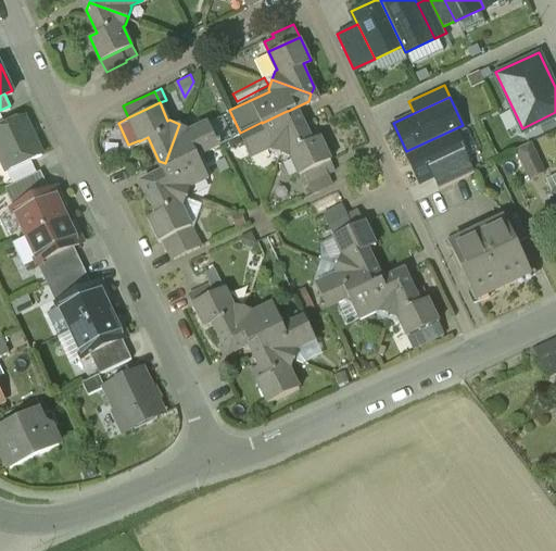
[(287,111),(262,123),(262,122),(240,133),(251,155),(269,147),(270,149),(279,152),(293,113),(288,111),(287,111)]
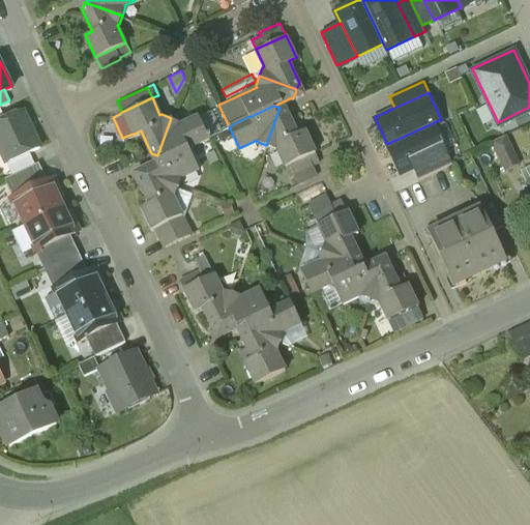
[(287,110),(280,108),(266,145),(275,148),(277,147),(286,165),(295,161),(315,151),(304,128),(297,133),(287,110)]
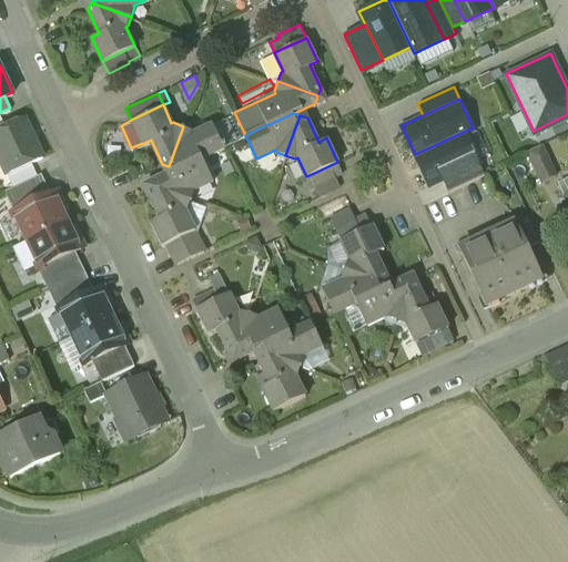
[(24,116),(0,126),(0,156),(7,172),(8,172),(31,161),(42,155),(24,116)]
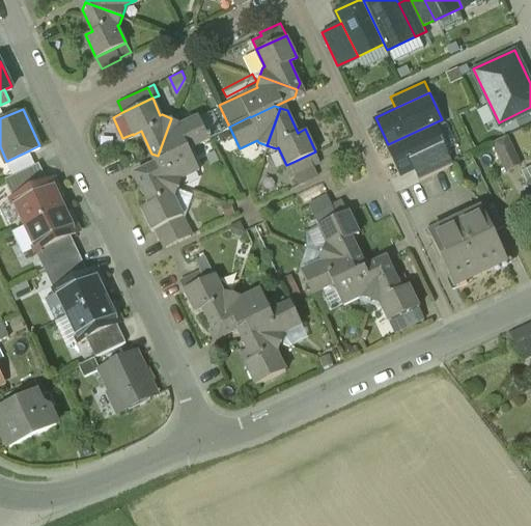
[(180,121),(171,118),(158,156),(164,158),(165,158),(189,146),(210,137),(208,136),(211,135),(210,133),(207,134),(199,115),(182,123),(180,121)]
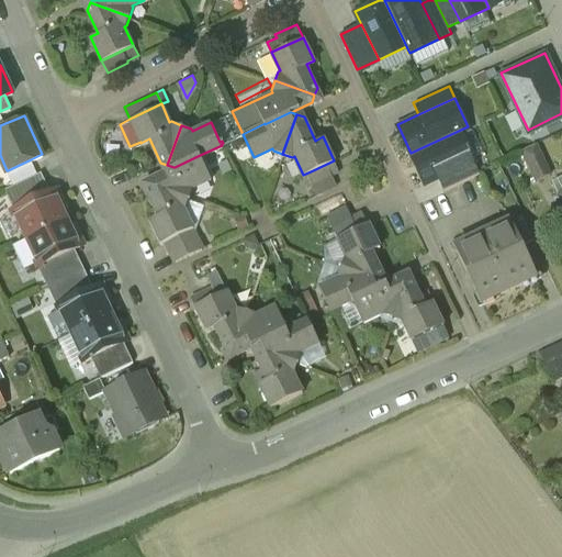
[(438,176),(473,159),(460,131),(468,127),(468,126),(411,153),(425,182),(438,176)]
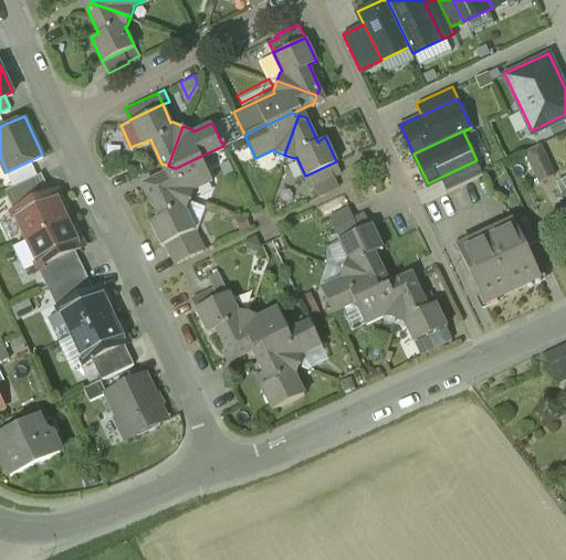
[(553,172),(538,143),(525,149),(540,179),(553,172)]
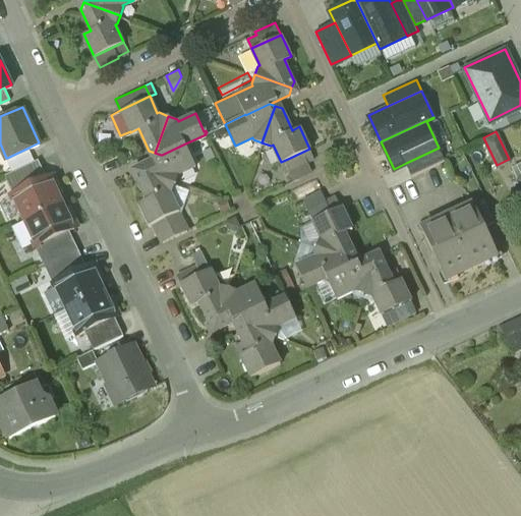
[(185,144),(162,155),(161,155),(141,164),(138,170),(175,183),(178,174),(178,173),(194,165),(185,144)]
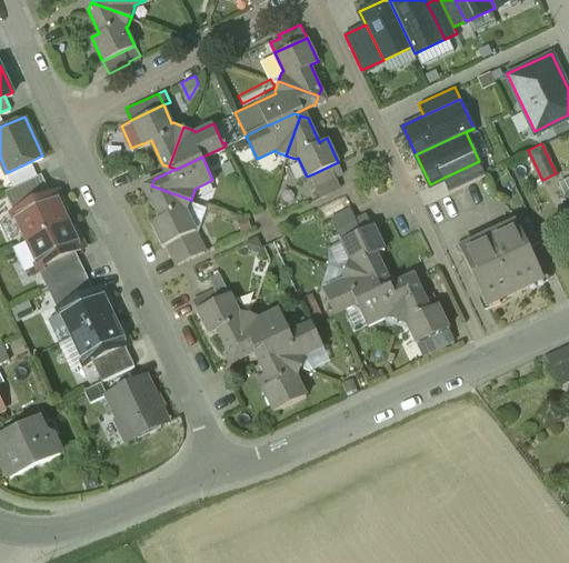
[(31,161),(8,172),(13,186),(37,174),(31,161)]
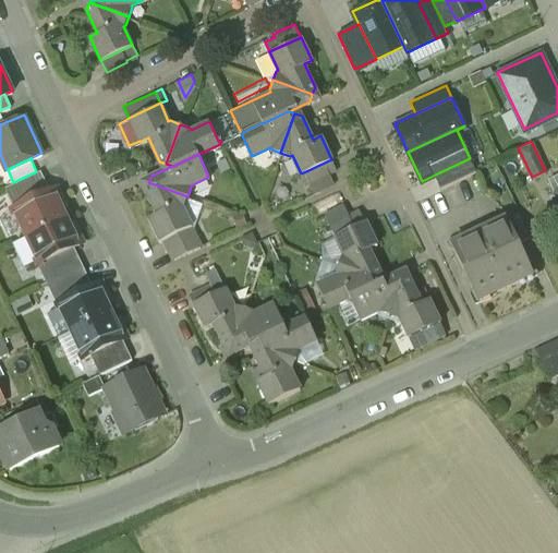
[(475,170),(470,158),(435,175),(440,187),(475,170)]
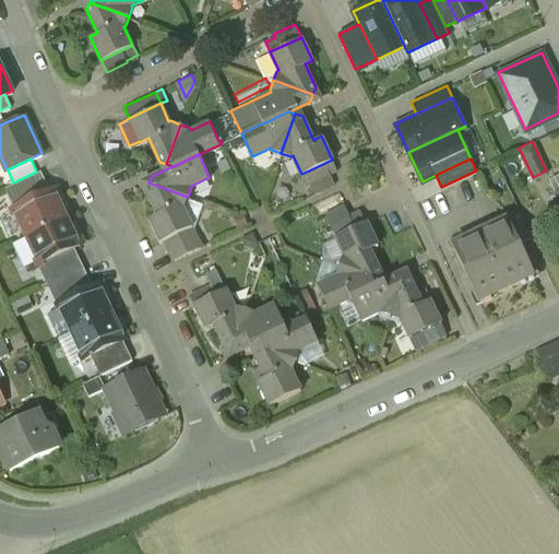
[(50,189),(40,169),(36,172),(13,183),(6,186),(14,205),(50,189)]
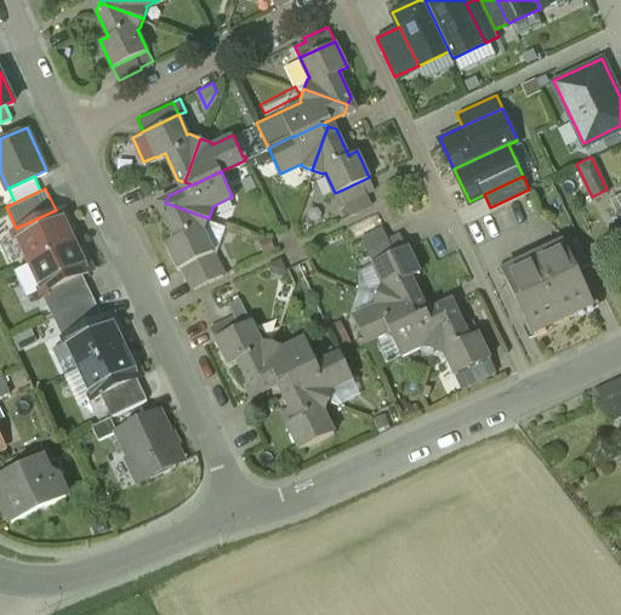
[(346,188),(335,193),(340,204),(352,198),(346,188)]
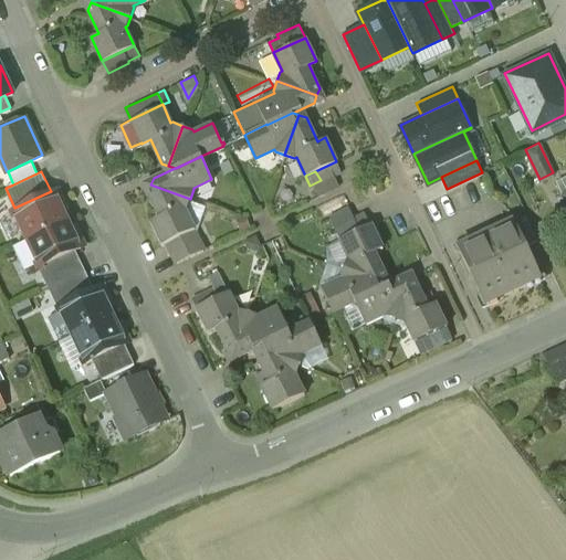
[(190,199),(150,185),(148,192),(159,215),(152,220),(163,243),(167,241),(195,228),(186,210),(187,209),(190,199)]
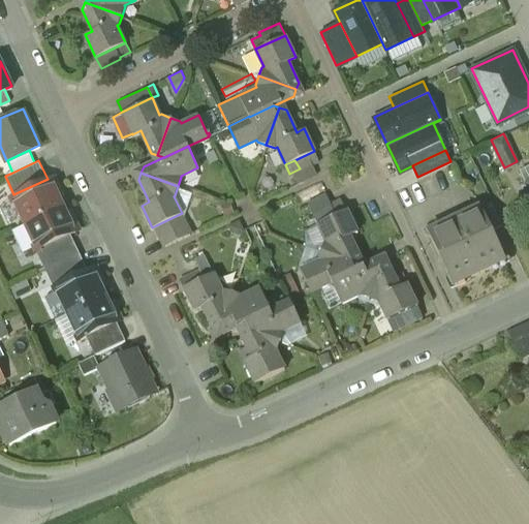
[(13,194),(11,195),(24,221),(62,204),(57,192),(58,191),(57,190),(58,186),(57,182),(53,181),(51,177),(48,179),(13,194)]
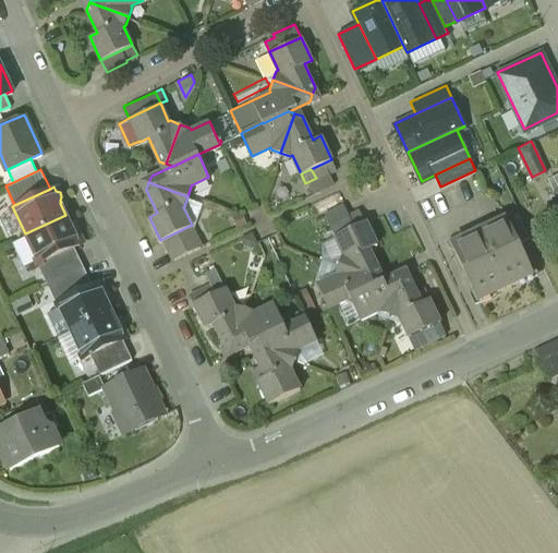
[(557,203),(545,209),(557,236),(557,235),(557,203)]
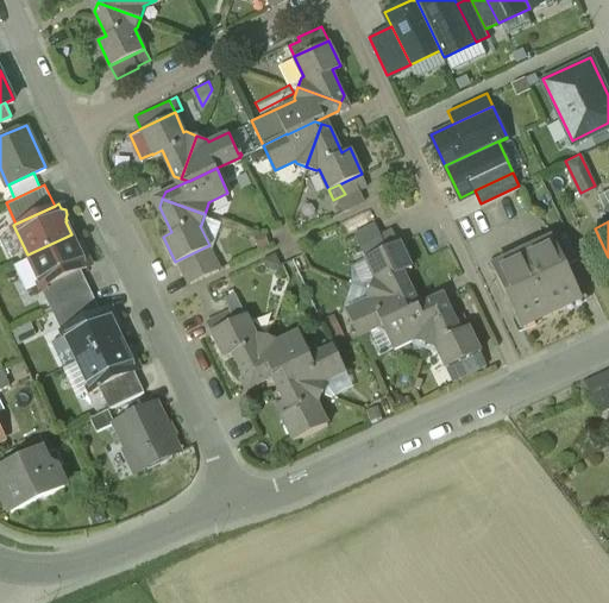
[(391,227),(370,238),(376,251),(397,240),(391,227)]
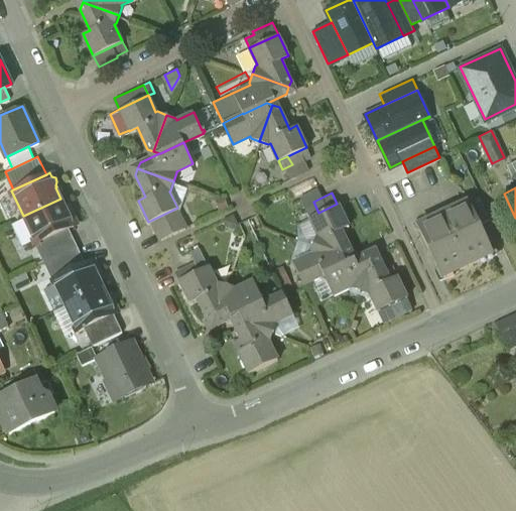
[(60,199),(23,216),(35,242),(69,226),(74,224),(72,220),(74,216),(72,213),(68,211),(67,210),(66,210),(60,199)]
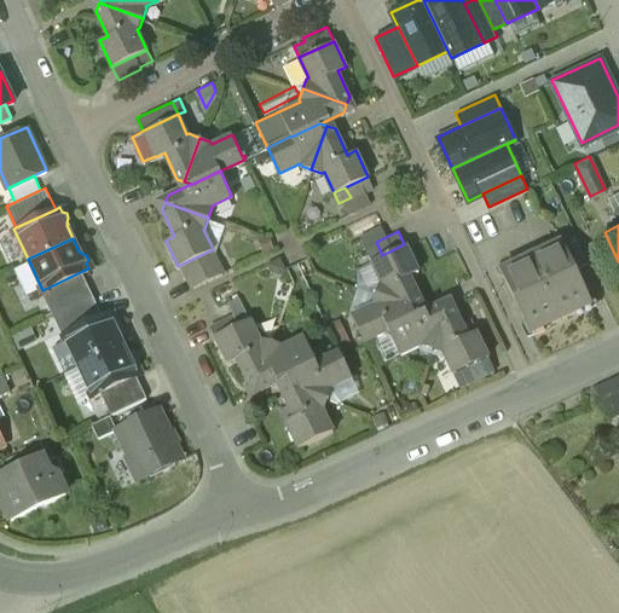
[(562,240),(501,270),(530,330),(591,301),(562,240)]
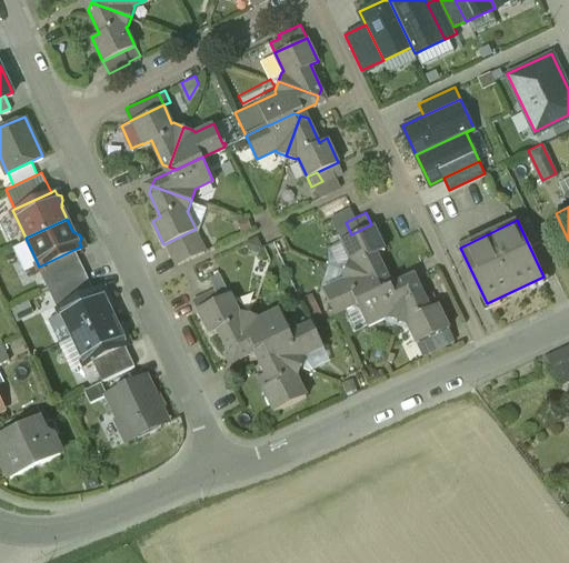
[(346,222),(336,227),(341,239),(351,234),(346,222)]
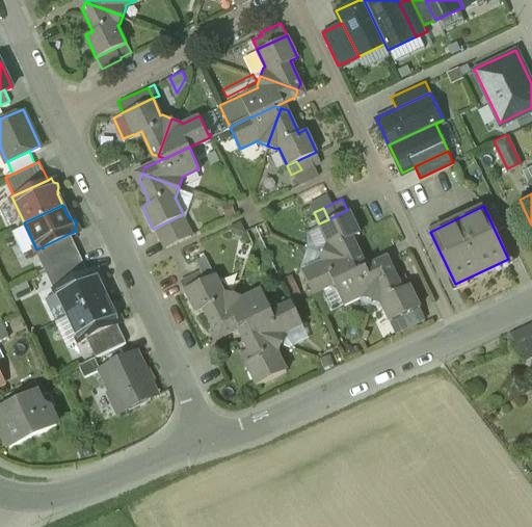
[(328,219),(319,224),(327,241),(324,243),(322,251),(360,264),(362,257),(351,235),(358,232),(348,209),(347,210),(328,219)]
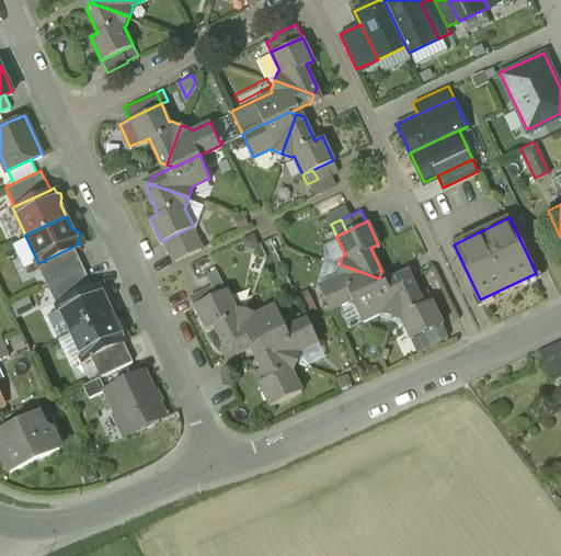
[(193,226),(165,239),(170,249),(178,246),(197,236),(193,226)]
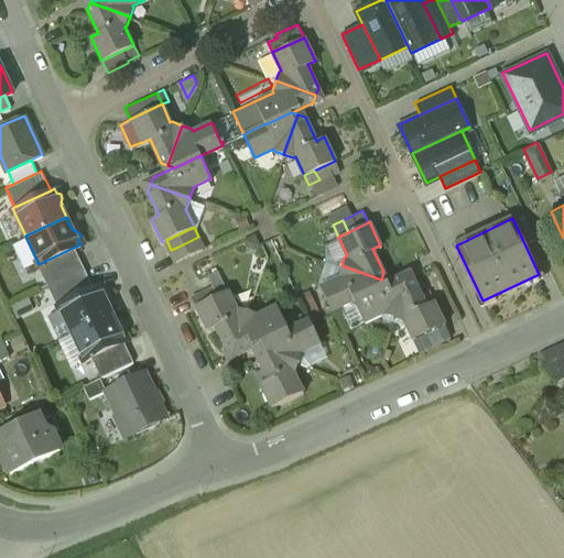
[(198,237),(179,247),(183,256),(203,247),(198,237)]
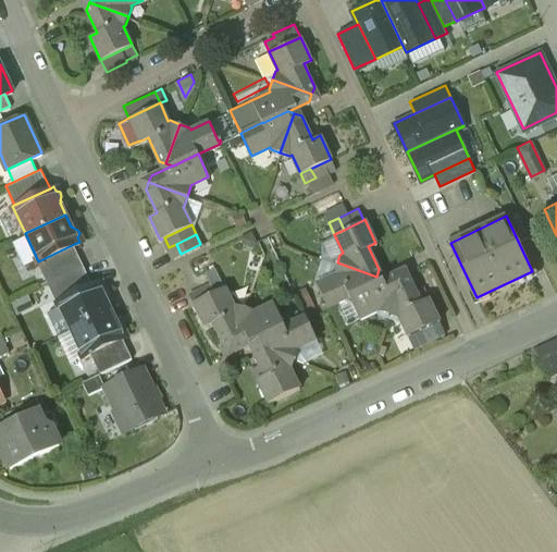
[(74,244),(38,261),(47,281),(83,265),(74,244)]
